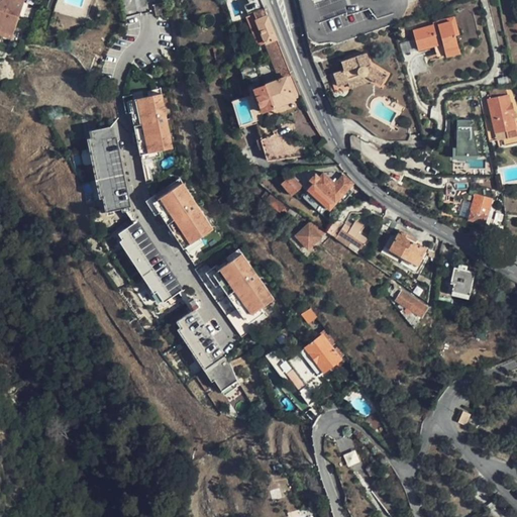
[(0,0),(0,27),(1,28),(15,33),(27,0),(18,0),(18,1),(14,0),(0,0)]
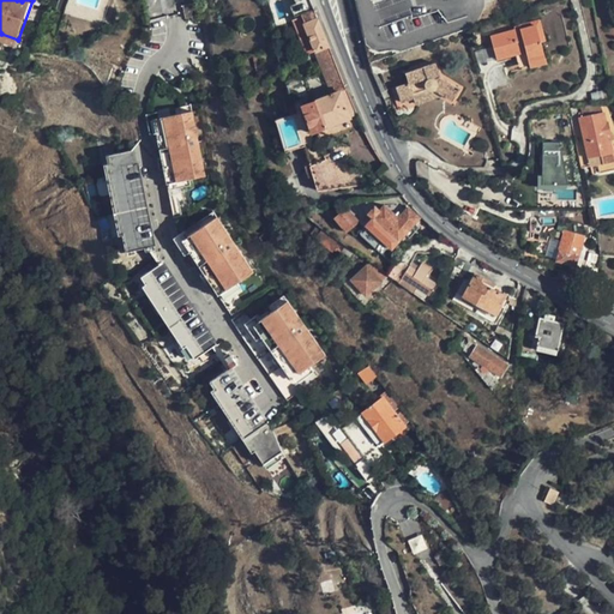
[(198,1),(185,4),(187,17),(200,14),(198,1)]
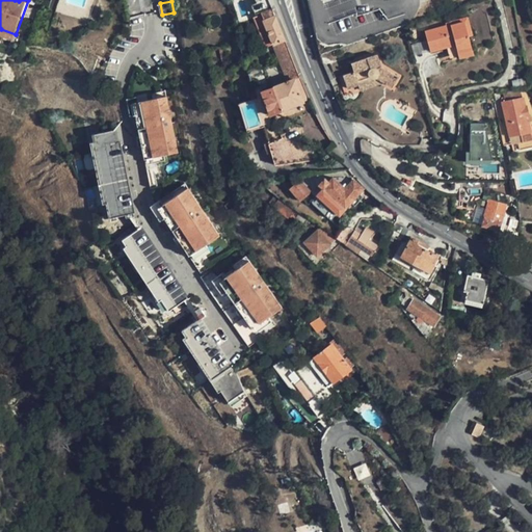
[(300,77),(274,14),(263,18),(289,82),(264,91),(267,99),(265,100),(269,108),(271,107),(273,114),(303,102),(295,79),(300,77)]
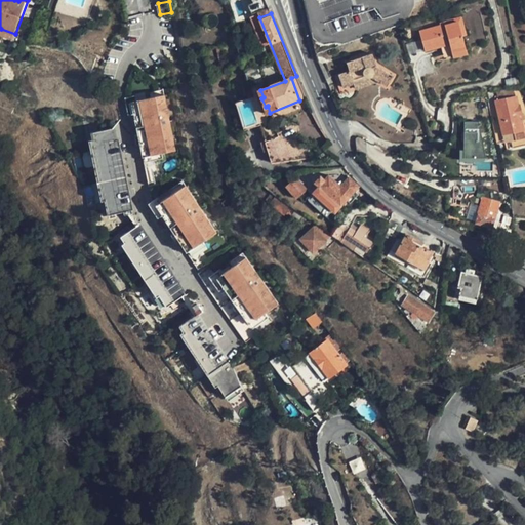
[(468,56),(458,23),(441,28),(441,26),(419,32),(426,51),(442,47),(445,61),(454,57),(455,59),(468,56)]
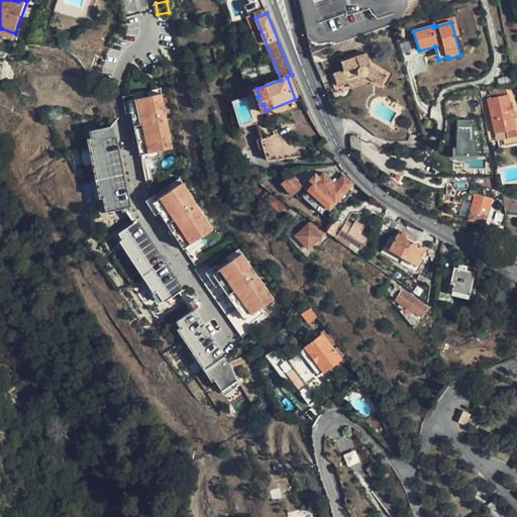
[(15,33),(1,28),(0,30),(0,32),(14,37),(15,33)]
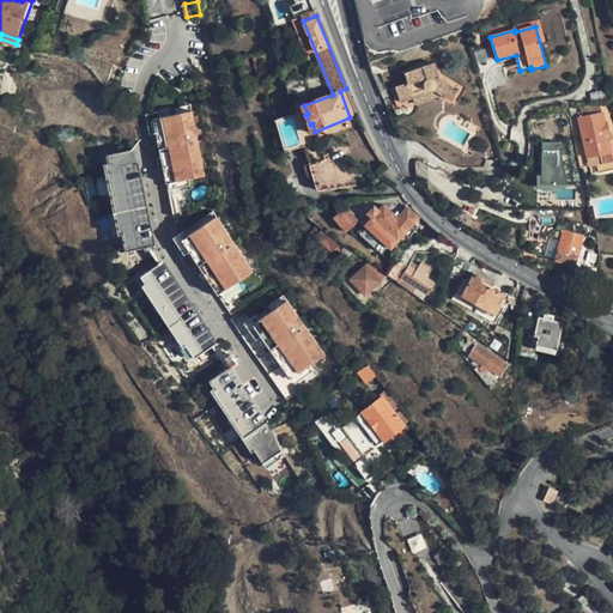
[(389,87),(395,104),(414,98),(413,96),(429,90),(430,93),(438,90),(443,93),(451,98),(460,86),(439,76),(435,61),(402,72),(400,65),(378,72),(384,89),(389,87)]
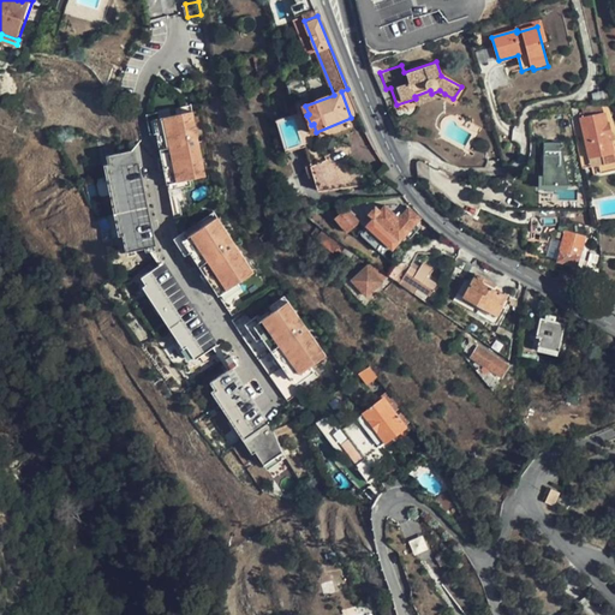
[(380,72),(369,65),(382,99),(388,96),(386,89),(380,72)]
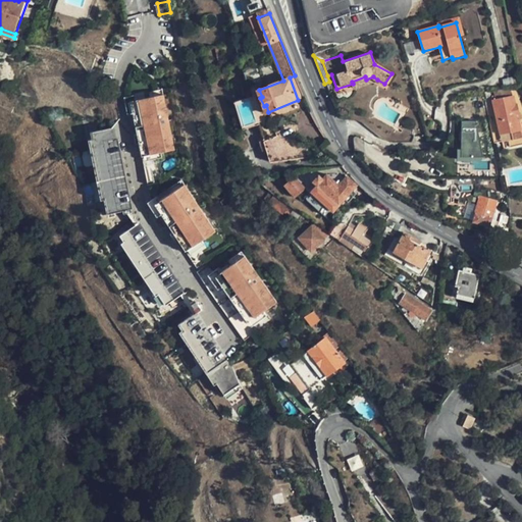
[(298,100),(304,96),(295,75),(290,77),(298,100)]
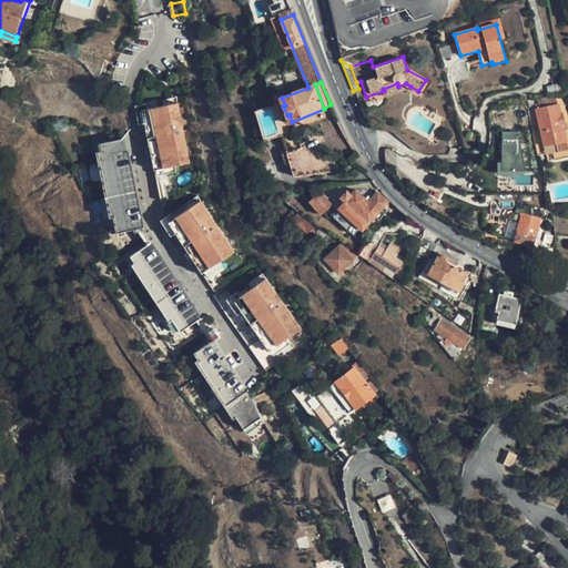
[(384,91),(366,97),(367,101),(411,87),(406,83),(398,87),(397,83),(383,89),(384,91)]
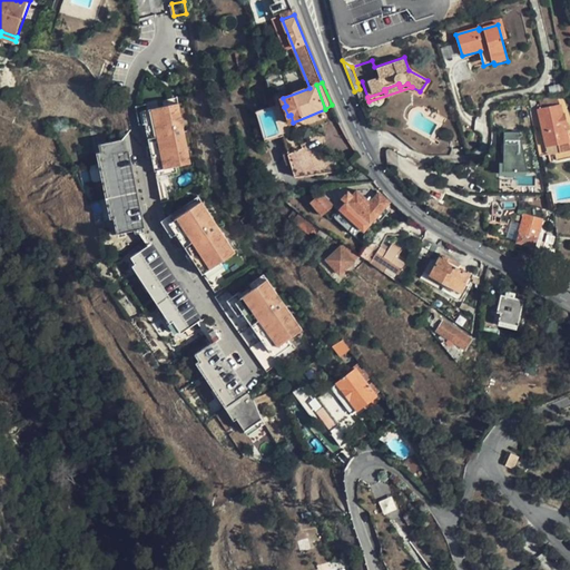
[(568,124),(567,115),(563,115),(561,104),(560,105),(559,97),(540,101),(542,109),(539,109),(547,148),(569,143),(567,131),(569,130),(569,127),(569,124),(568,124)]
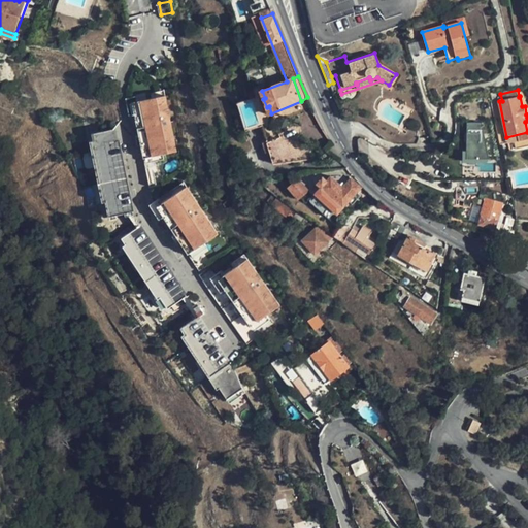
[(265,98),(262,91),(257,93),(266,116),(271,113),(269,106),(267,107),(263,99),(265,98)]
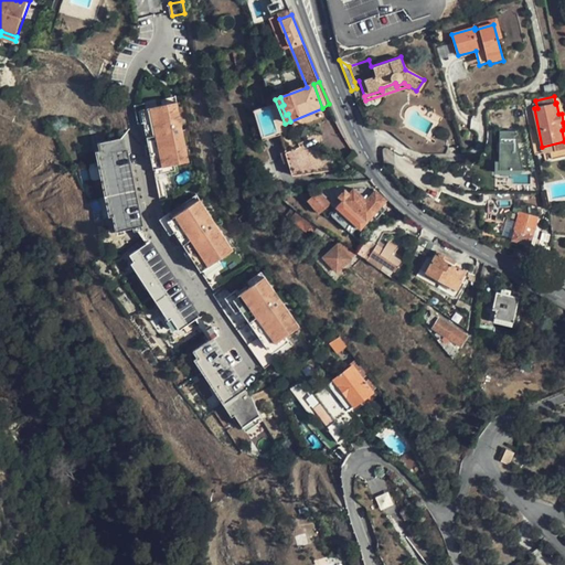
[(146,109),(138,110),(141,124),(147,145),(149,156),(152,170),(166,167),(171,166),(189,161),(181,129),(174,103),(160,105),(146,109)]
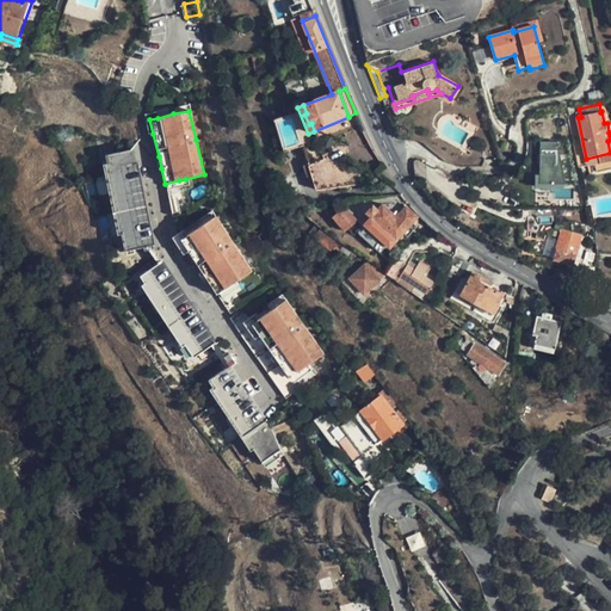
[(147,135),(153,134),(149,119),(158,118),(156,112),(143,115),(147,135)]
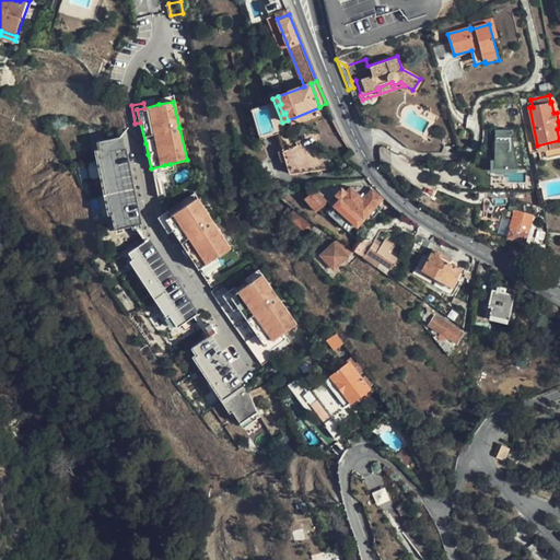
[(301,133),(303,139),(321,132),(335,152),(346,148),(329,120),(301,133)]
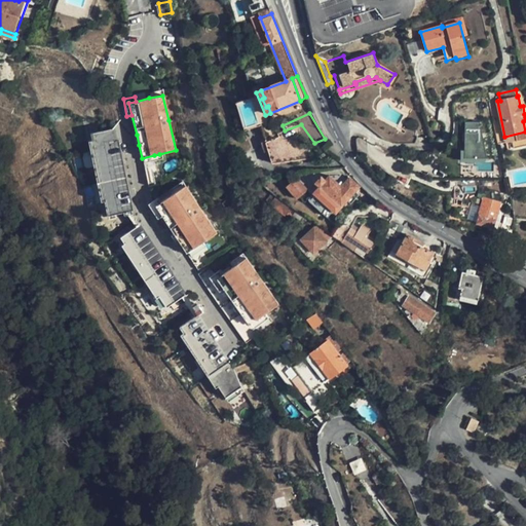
[(461,149),(461,160),(485,160),(484,120),(464,120),(465,149),(461,149)]
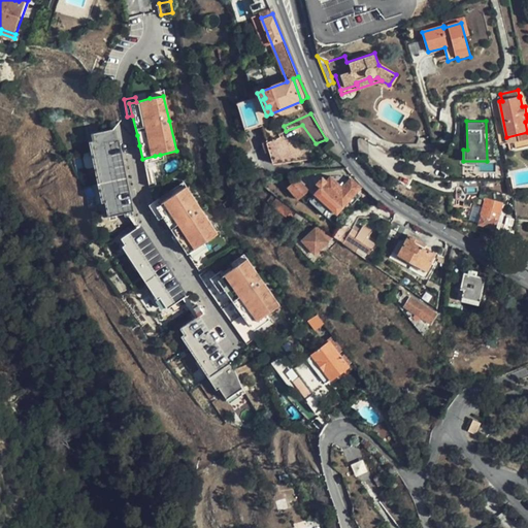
[(302,125),(286,131),(278,134),(289,156),(316,143),(302,125)]
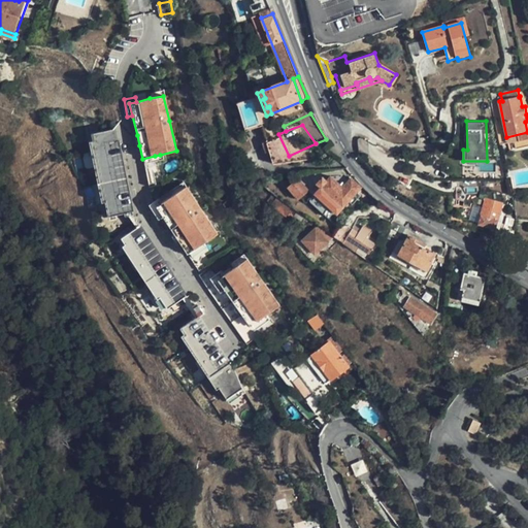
[(111,130),(89,135),(91,141),(104,202),(107,217),(109,217),(116,216),(123,213),(130,211),(114,142),(111,130)]
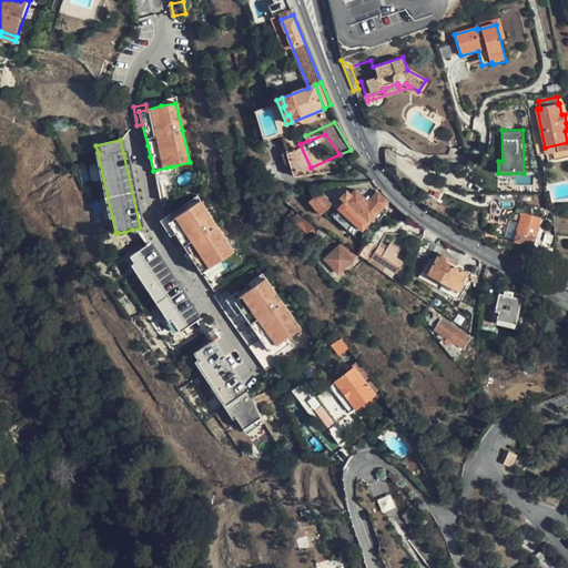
[(98,152),(94,153),(109,217),(112,217),(98,152)]
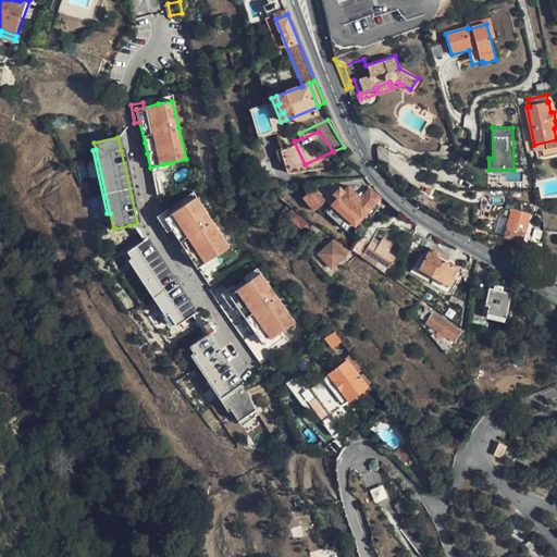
[(121,150),(137,223),(139,223),(141,222),(125,149),(121,150)]
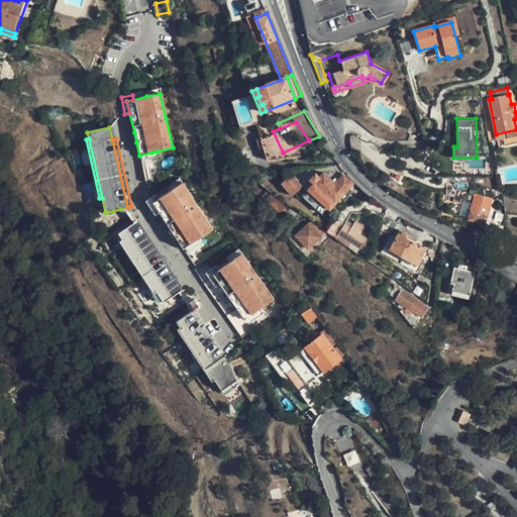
[(151,152),(139,156),(145,183),(158,180),(152,158),(151,152)]
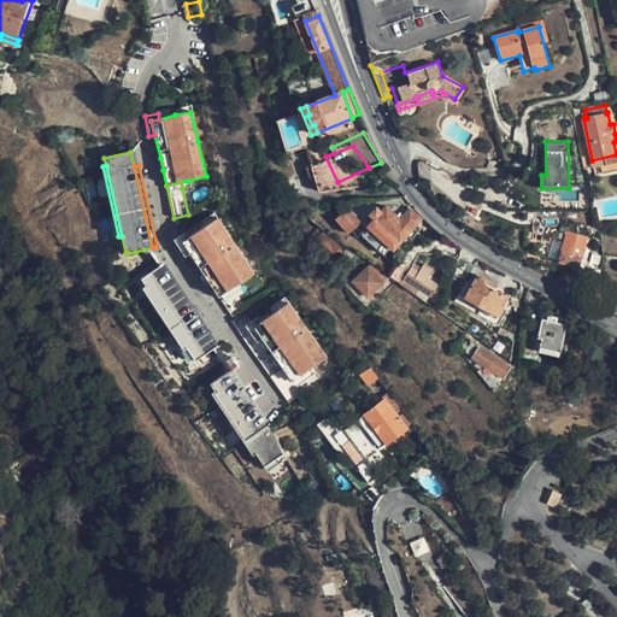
[(394,250),(421,218),(409,209),(406,212),(401,218),(395,215),(386,206),(381,211),(376,207),(369,216),(374,219),(368,228),(394,250)]
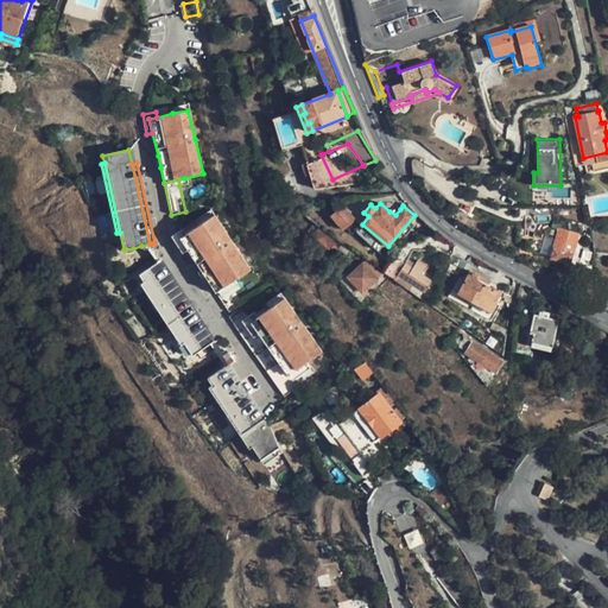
[(355,220),(343,204),(330,215),(342,229),(355,220)]
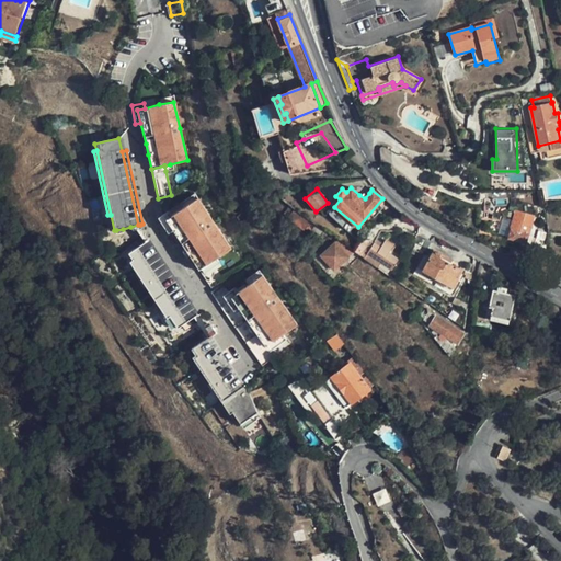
[(369,193),(365,190),(359,195),(365,198),(369,193)]
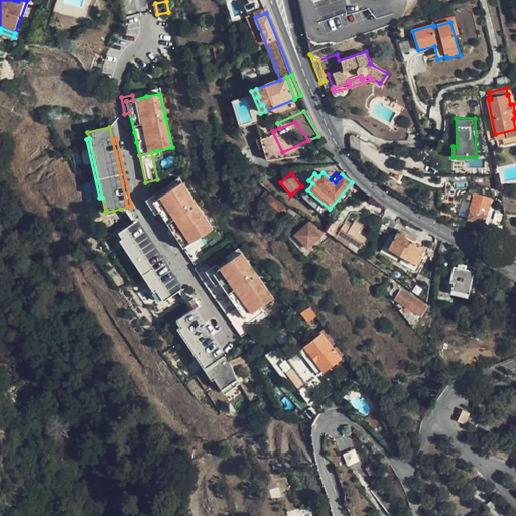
[(181,182),(178,178),(166,186),(168,190),(181,182)]
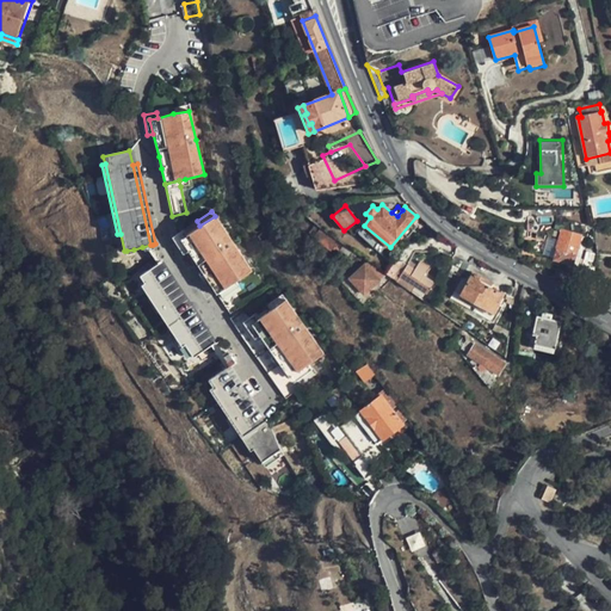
[(251,270),(215,216),(199,226),(186,235),(180,239),(187,250),(202,271),(208,279),(216,292),(230,284),(235,281),(251,270)]
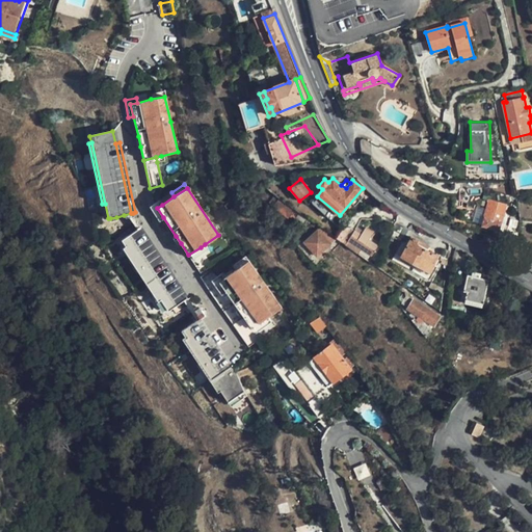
[(294,209),(278,198),(273,206),(289,218),(294,209)]
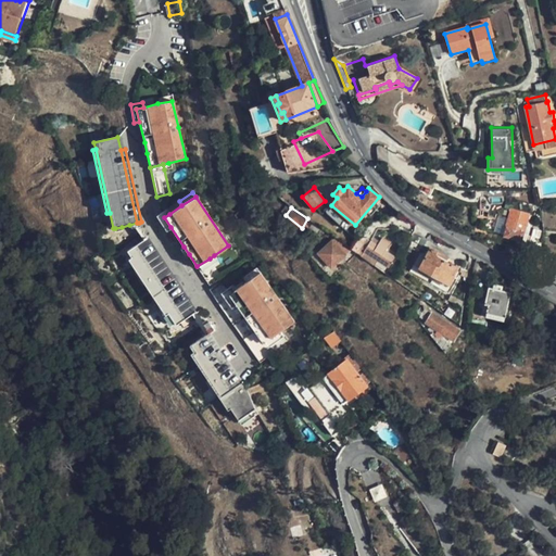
[(164,217),(169,214),(166,210),(156,216),(165,229),(171,227),(164,217)]
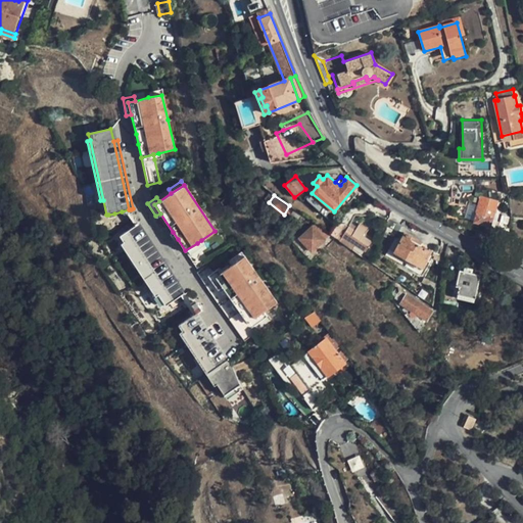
[(234,205),(228,197),(222,201),(227,210),(234,205)]
